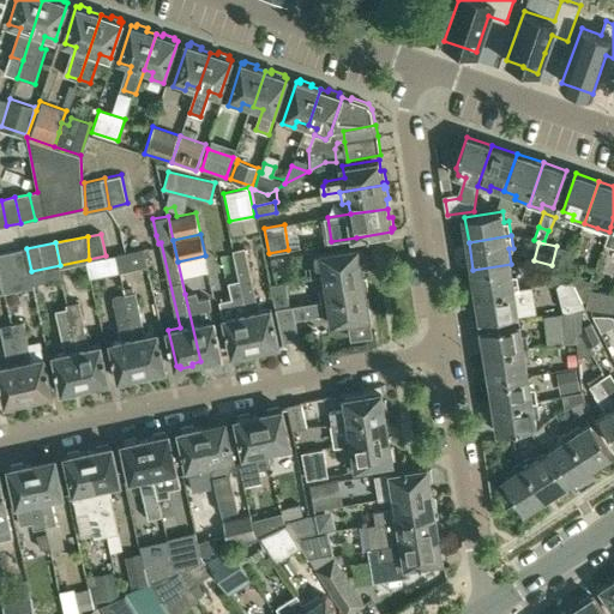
[(235,248),(241,280),(256,349),(264,347),(265,350),(276,348),(276,345),(280,344),(271,307),(260,309),(247,246),(235,248)]
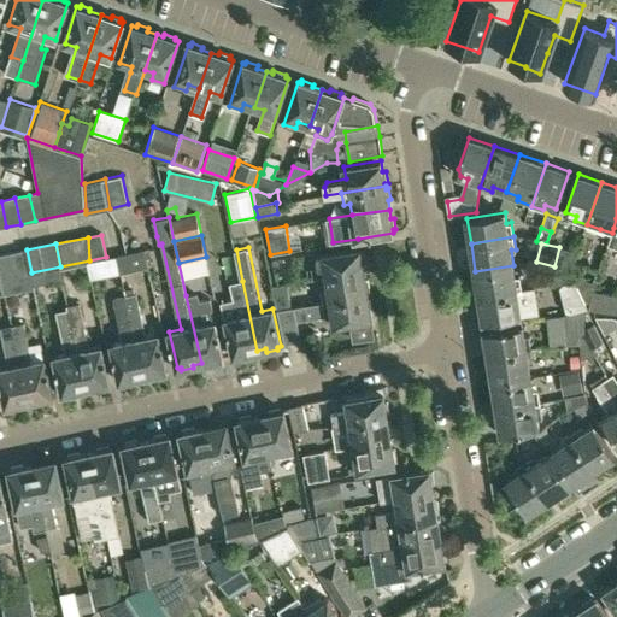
[(327,277),(365,271),(363,263),(365,263),(364,250),(362,251),(362,247),(317,254),(319,268),(325,266),(327,277)]
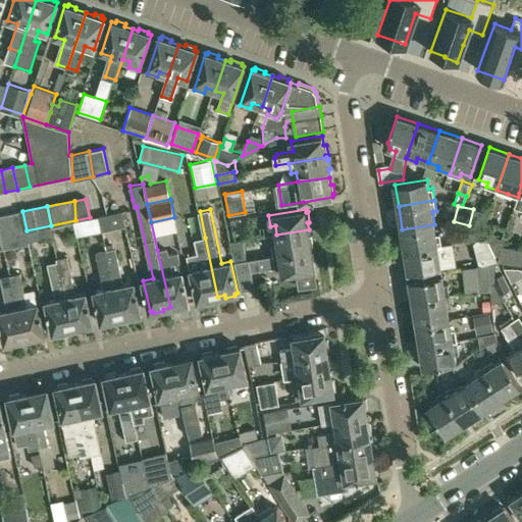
[(473,210),(473,226),(482,228),(486,228),(488,212),(473,210)]
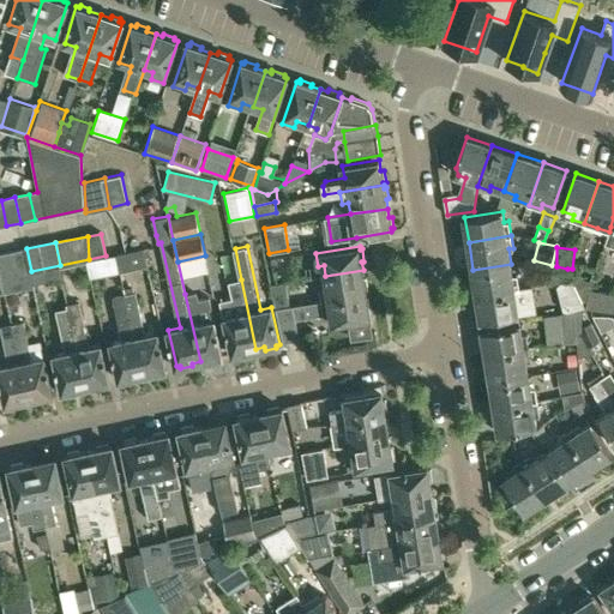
[(34,283),(31,271),(26,248),(0,253),(0,263),(6,292),(35,287),(34,283)]
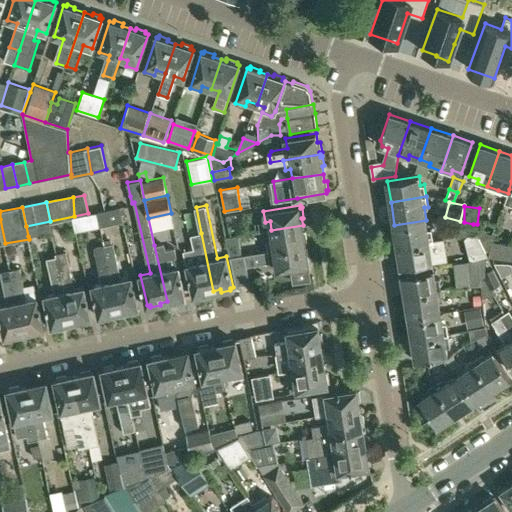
[(119,207),(96,212),(99,226),(122,221),(119,207)]
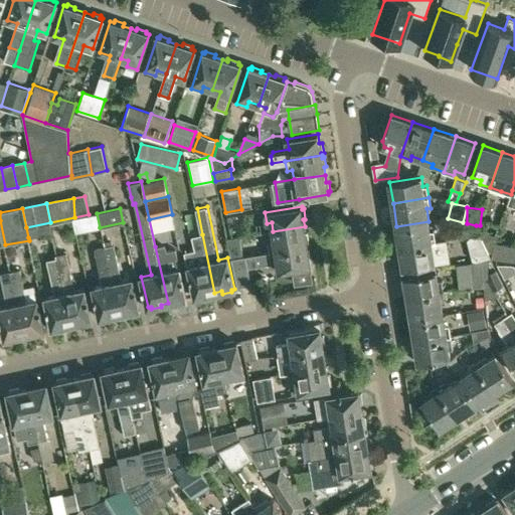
[(236,215),(227,216),(228,226),(238,224),(236,215)]
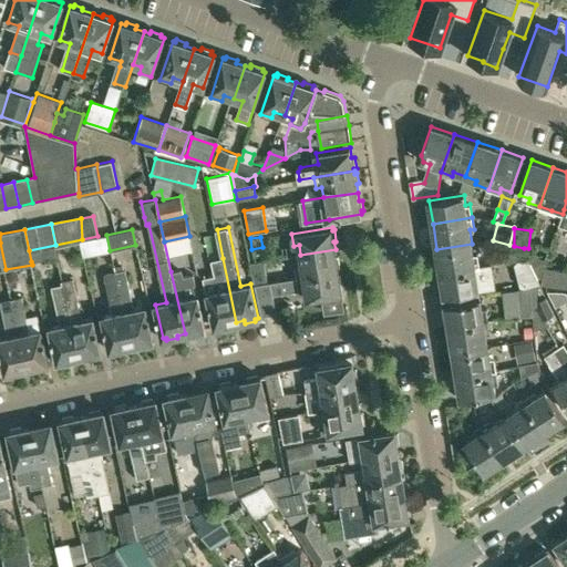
[(474,254),(472,244),(436,249),(441,274),(481,267),(478,254),(474,254)]
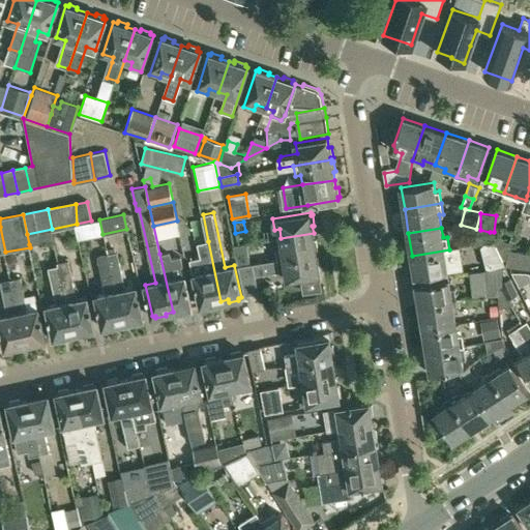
[(52,229),(27,234),(29,244),(54,239),(52,229)]
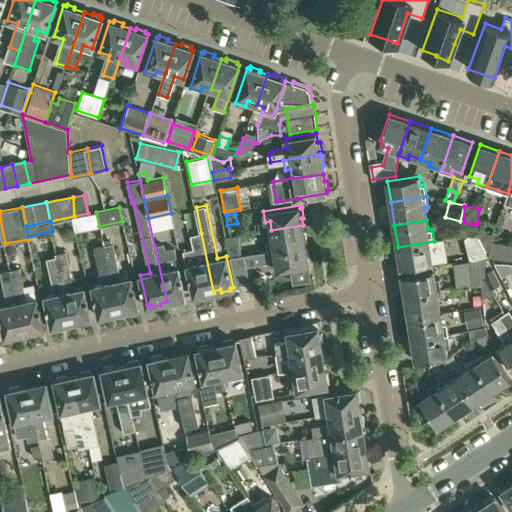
[(473,234),(473,224),(464,222),(456,221),(454,236),(467,234),(473,234)]
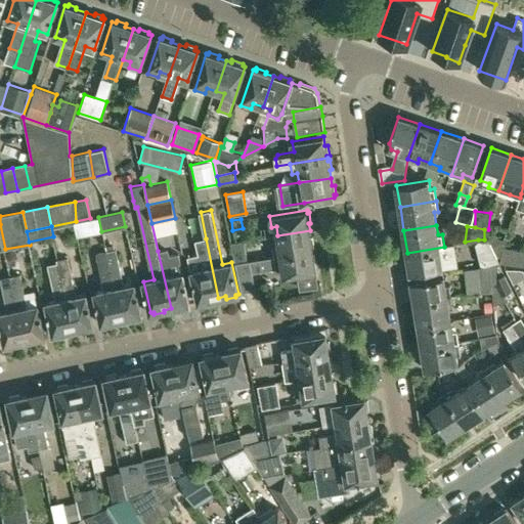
[(311,237),(310,230),(277,235),(279,244),(274,245),(275,255),(313,250),(312,248),(314,248),(312,236),(311,237)]
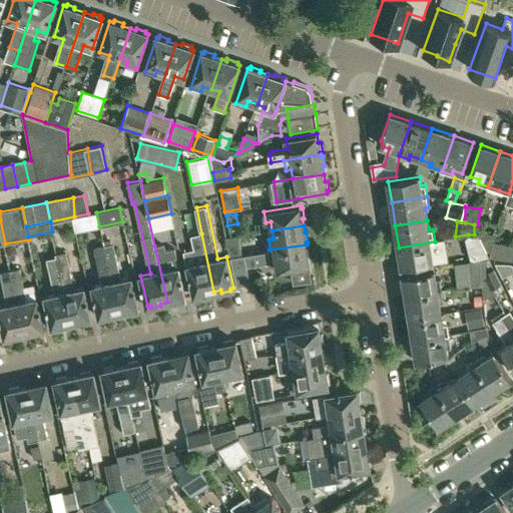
[(486,251),(490,251),(493,241),(495,234),(487,232),(487,229),(475,227),(477,233),(486,251)]
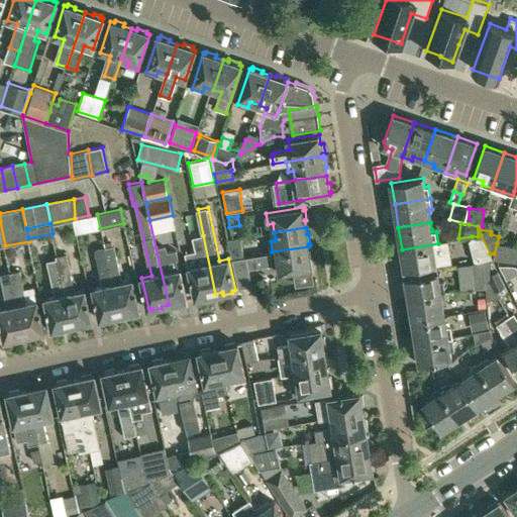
[(207,296),(215,294),(203,235),(194,237),(196,250),(186,252),(196,298),(199,298),(199,300),(208,298),(207,296)]
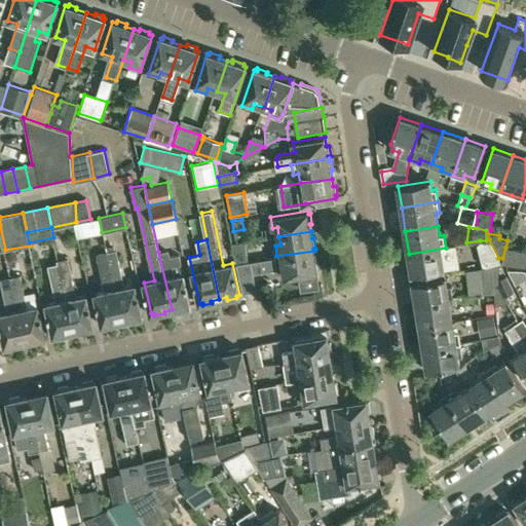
[(486,240),(480,240),(477,245),(482,266),(488,266),(500,263),(498,258),(489,239),(486,240)]
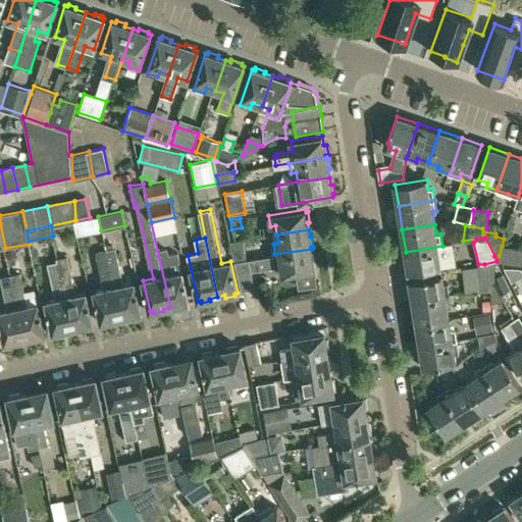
[(232,242),(236,261),(247,259),(243,240),(233,242),(232,242)]
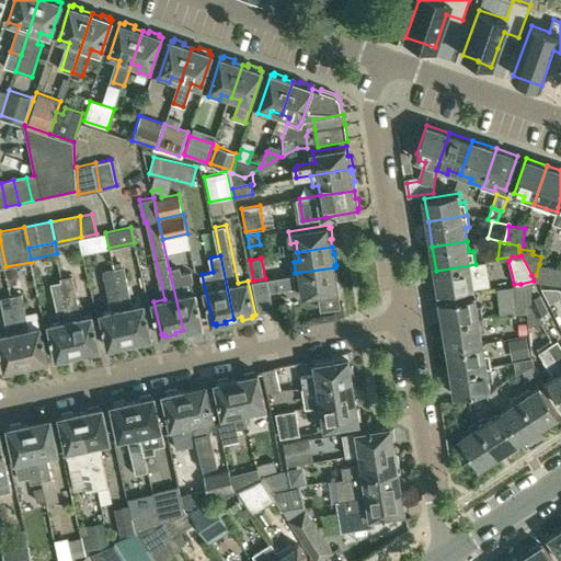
[(487,262),(476,264),(436,271),(439,293),(490,285),(487,262)]
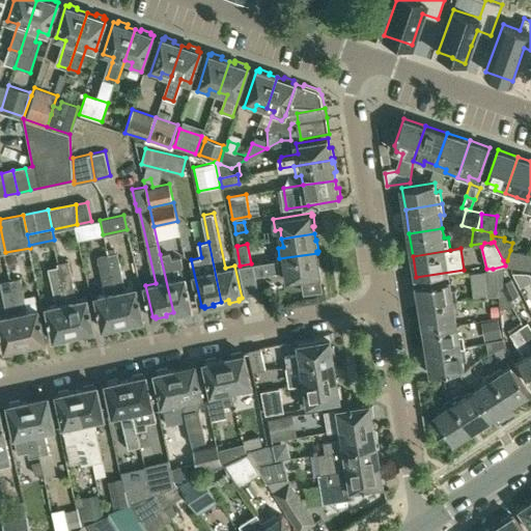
[(506,266),(530,269),(530,253),(510,250),(507,260),(506,266)]
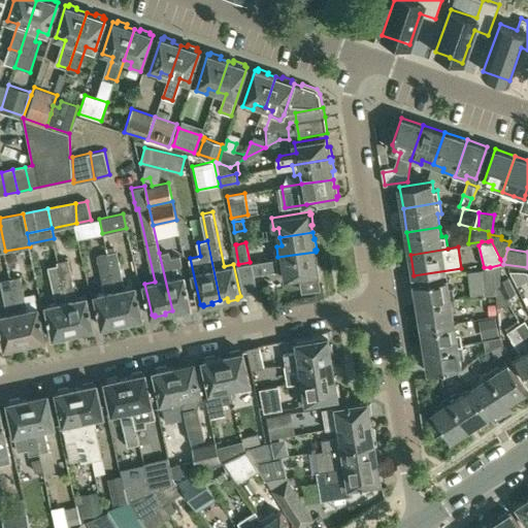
[(108,253),(112,274),(123,322),(130,320),(131,322),(140,320),(140,318),(143,317),(136,285),(125,288),(118,251),(108,253)]
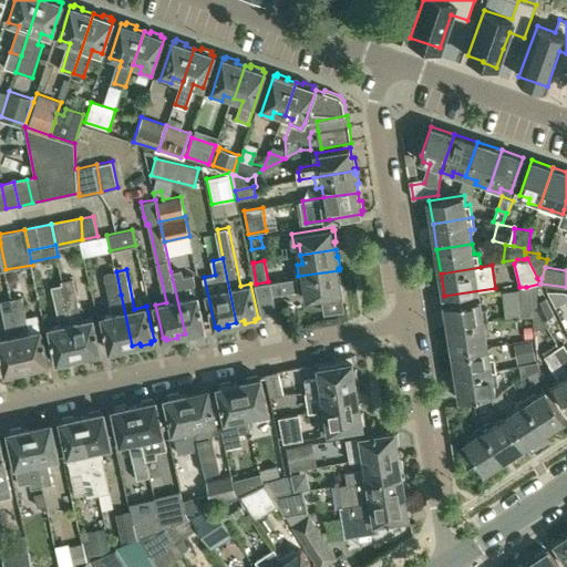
[(182,269),(171,271),(185,333),(192,332),(193,334),(203,332),(203,330),(206,329),(194,274),(183,277),(182,269)]
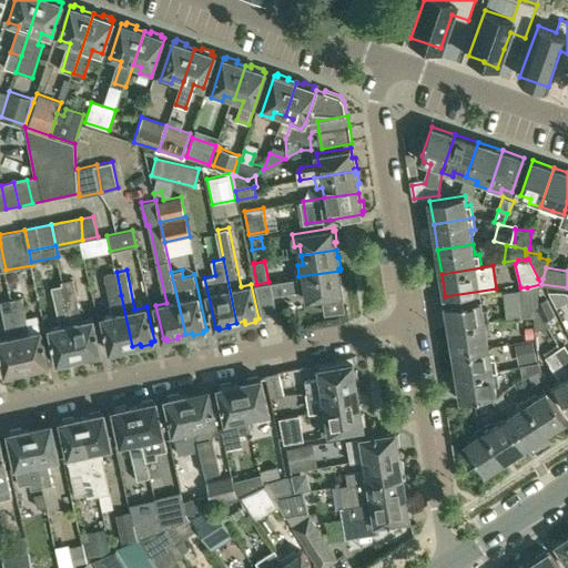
[(342,285),(343,284),(342,274),(340,274),(340,271),(298,276),(269,282),(256,284),(263,316),(279,313),(274,295),(306,288),(308,298),(325,296),(327,308),(345,305),(343,293),(342,285)]
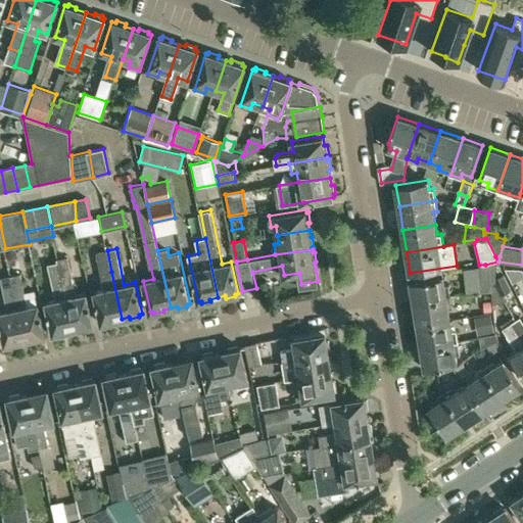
[(122,319),(111,272),(107,250),(98,252),(102,274),(105,289),(95,291),(101,323),(104,322),(104,325),(115,322),(114,320),(122,319)]
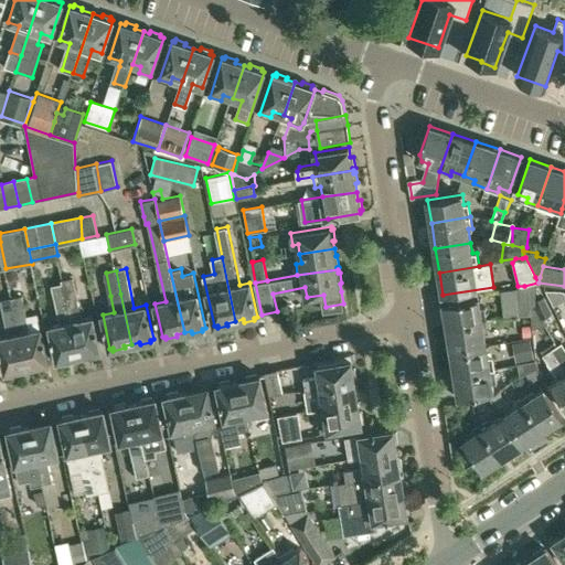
[(63,279),(63,283),(65,289),(78,355),(87,353),(88,356),(97,354),(97,352),(102,351),(93,317),(83,319),(75,287),(73,277),(63,279)]
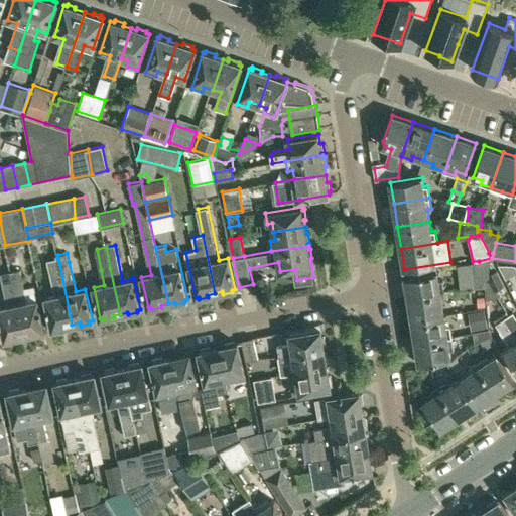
[(72,325),(59,264),(57,258),(48,260),(56,295),(45,297),(52,330),(55,329),(56,331),(66,329),(65,327),(72,325)]
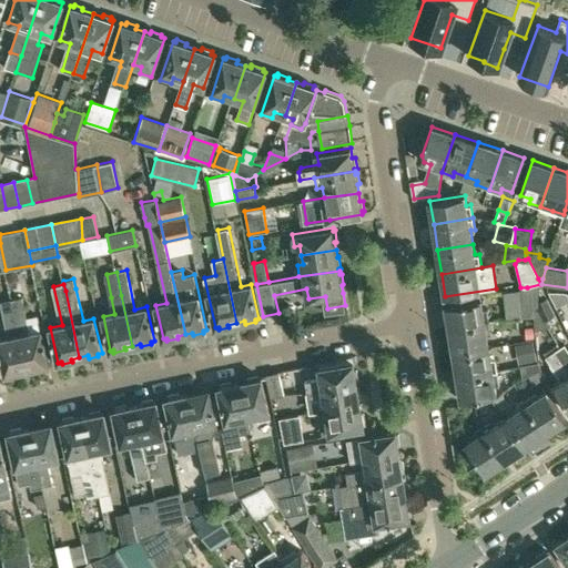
[(520,317),(534,316),(536,306),(538,301),(536,287),(518,290),(520,317)]
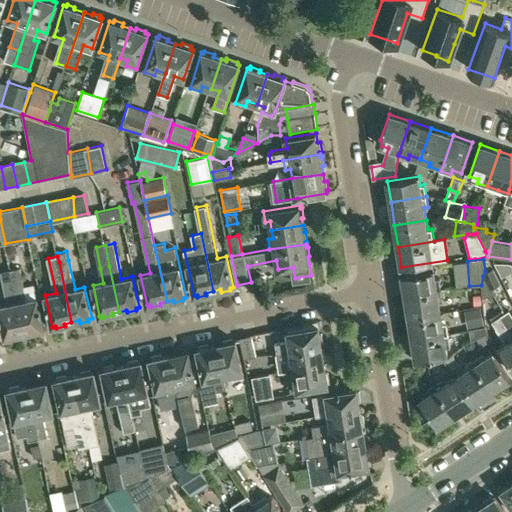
[(494,263),(501,277),(511,271),(511,266),(510,263),(494,263)]
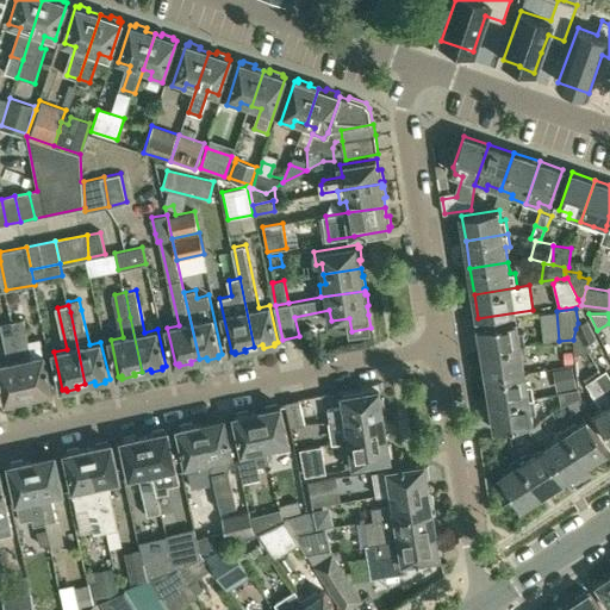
[(49,392),(53,391),(44,354),(32,356),(25,318),(13,321),(18,342),(29,396),(37,393),(38,397),(50,394),(49,392)]
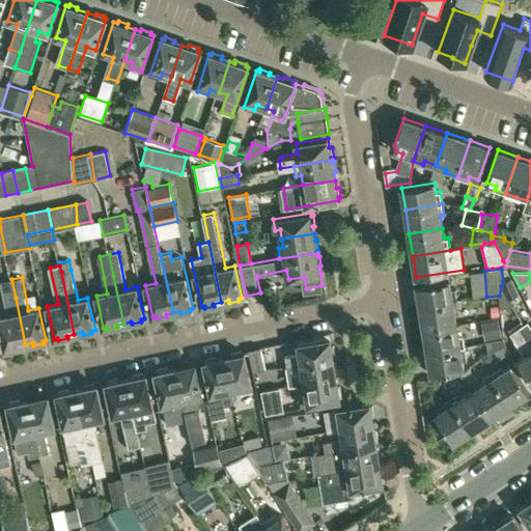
[(503,281),(501,286),(508,299),(519,294),(510,278),(503,281)]
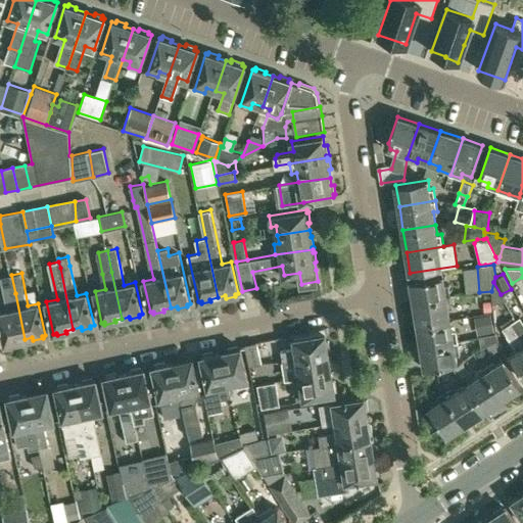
[(25,339),(15,293),(11,275),(2,277),(5,295),(8,310),(0,312),(0,321),(5,343),(7,343),(8,345),(18,343),(17,340),(25,339)]
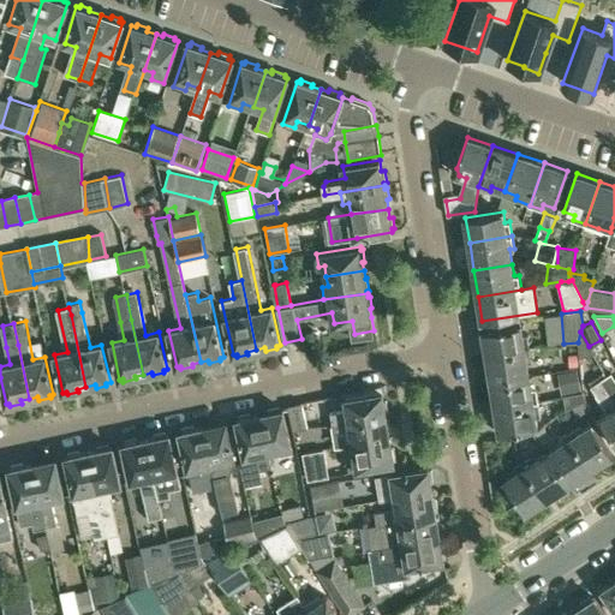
[(483,330),(488,356),(531,350),(529,334),(524,335),(521,323),(483,330)]
